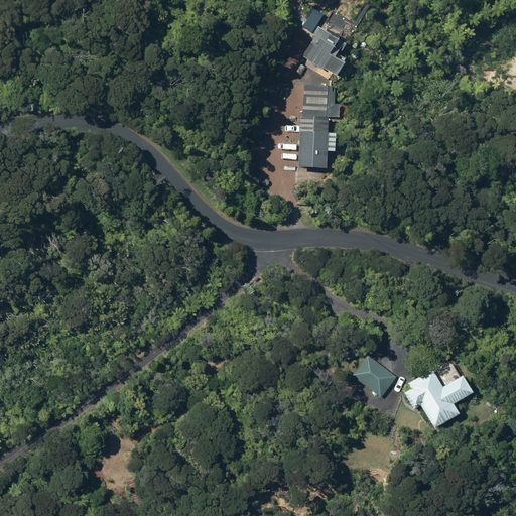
[(313,35),(300,56),(320,70),(321,68),(334,75),(342,62),(333,57),(337,49),(339,51),(343,44),(336,39),(338,36),(326,28),(324,31),(316,26),(310,34),(313,35)]
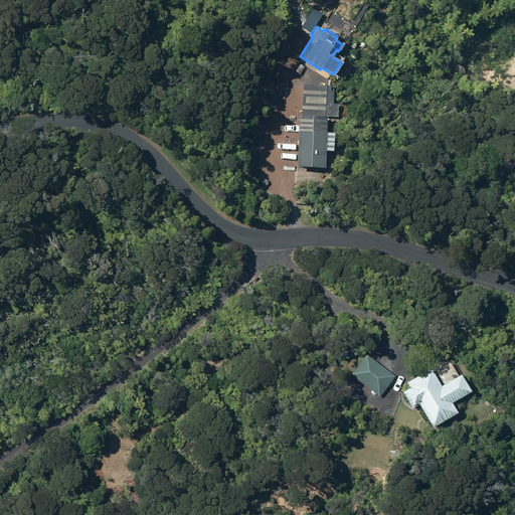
[(298,116),(295,167),(323,168),(324,151),(331,151),(332,133),(325,133),(326,117),(336,117),(337,91),(328,91),(329,87),(301,84),(300,116),(298,116)]
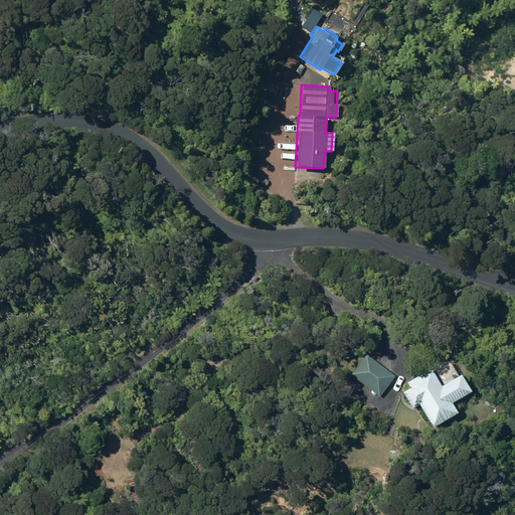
[(339,350),(343,360),(358,354),(354,344),(339,350)]
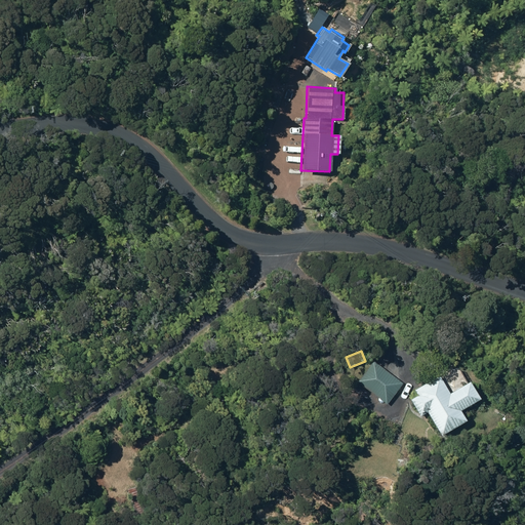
[(372,361),(356,381),(386,404),(401,384),(372,361)]
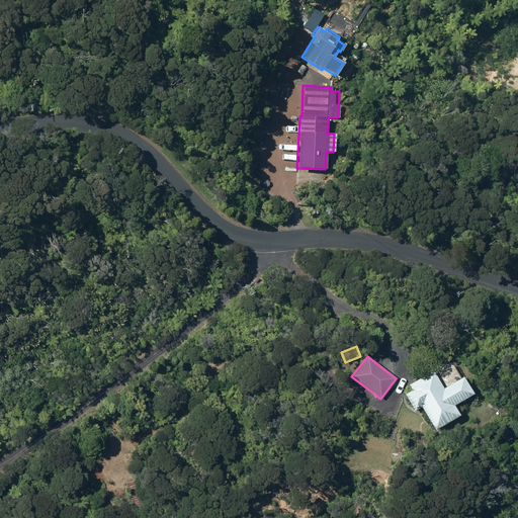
[(432,370),(408,384),(411,391),(404,395),(414,411),(421,407),(435,430),(459,416),(453,406),(472,395),(462,377),(443,389),(432,370)]
